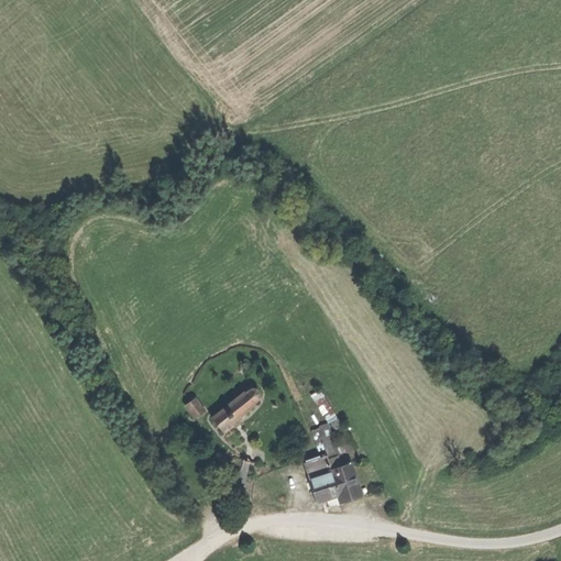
[(249,389),(243,392),(210,420),(221,432),(254,404),(259,398),(257,394),(253,389),(249,389)]
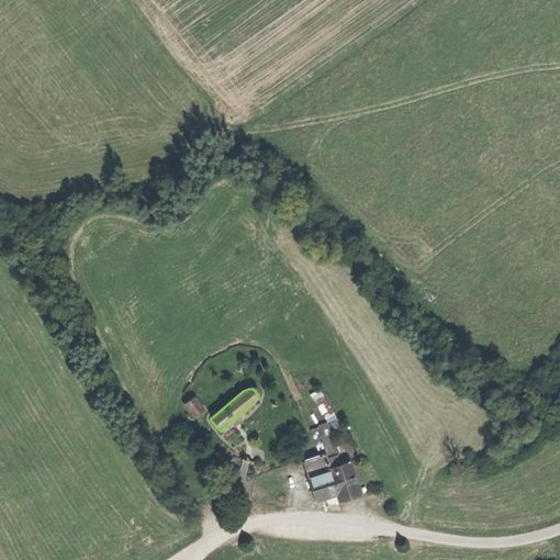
[(311,395),(324,420),(334,414),(321,389),(311,395)]
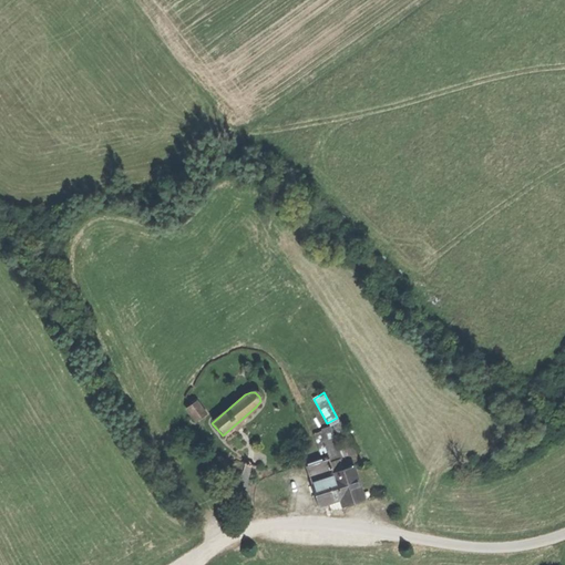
[(187,410),(196,422),(205,414),(196,403),(187,410)]
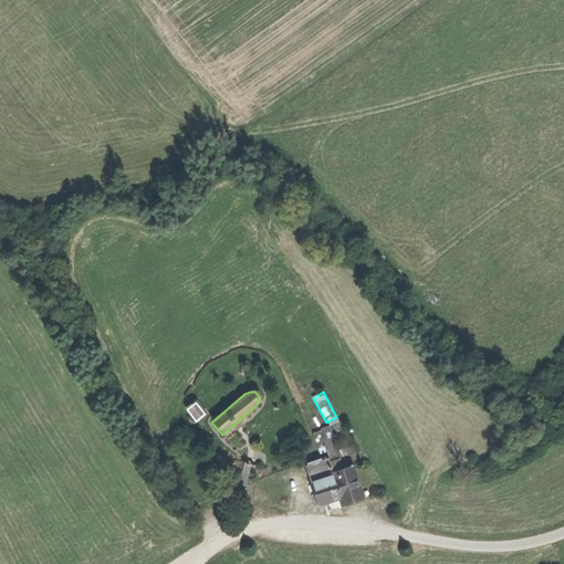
[(320,434),(330,461),(337,459),(357,450),(337,419),(331,424),(345,446),(338,449),(331,429),(320,434)]
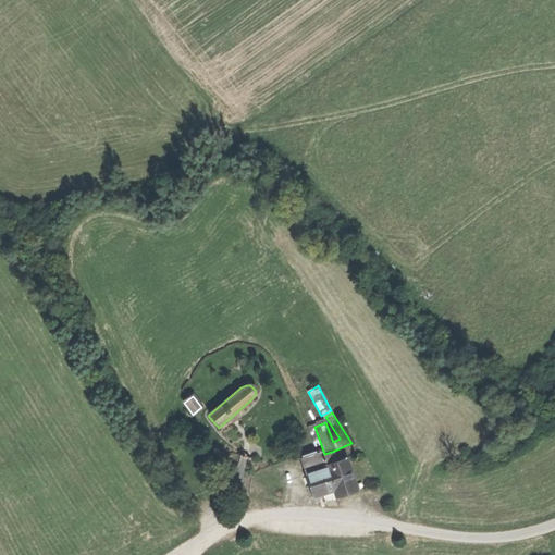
[(332,452),(324,454),(328,463),(335,459),(332,452)]
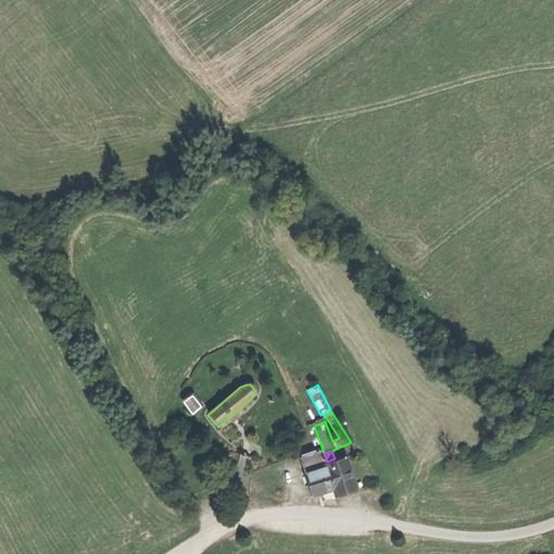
[(301,458),(305,473),(328,465),(327,462),(324,453),(301,458)]
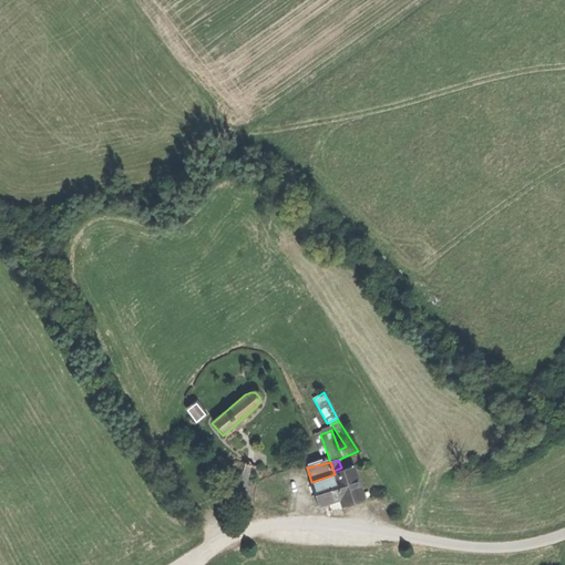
[(334,471),(335,474),(342,497),(340,497),(342,505),(366,496),(353,464),(341,468),(334,471)]
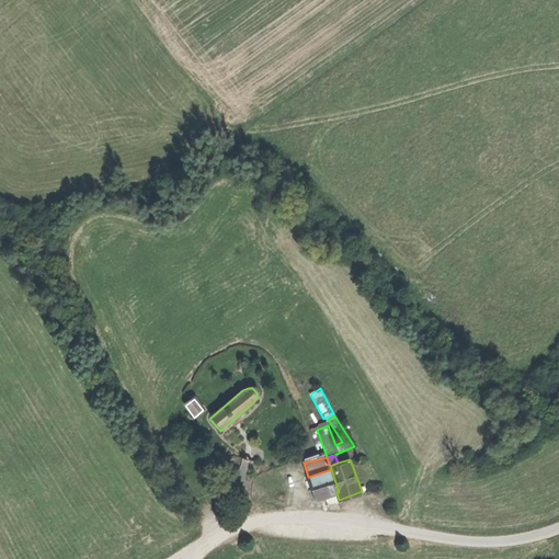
[(308,477),(316,500),(337,492),(339,492),(331,469),(308,477)]
